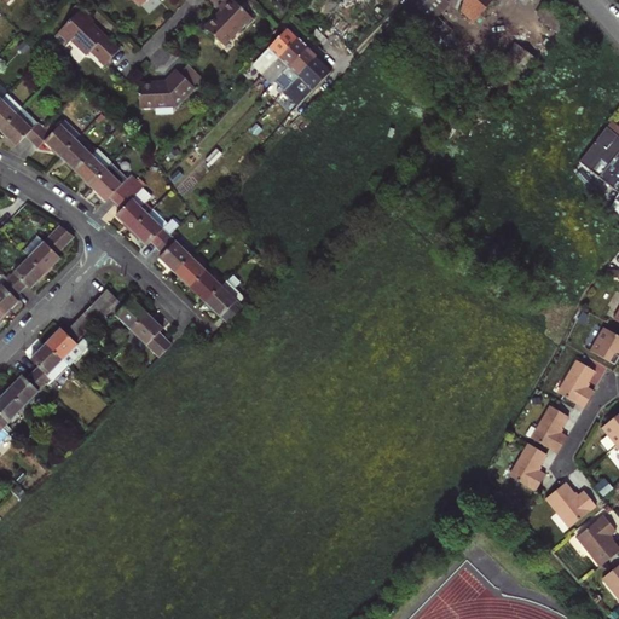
[(221,11),(206,28),(224,45),(238,30),(239,32),(253,18),(233,0),(225,0),(218,7),(221,11)]
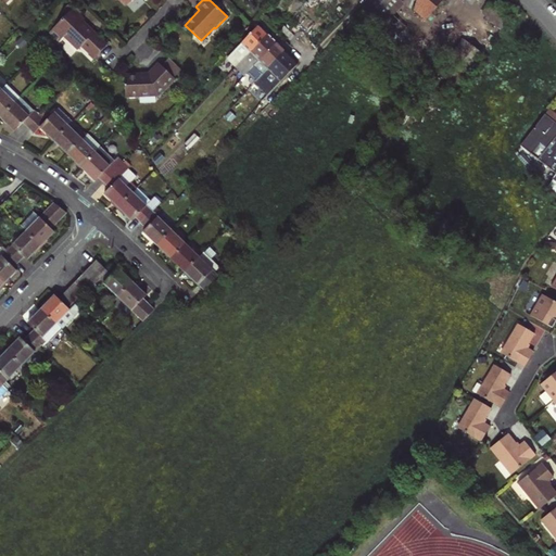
[(377,34),(394,15),(405,3),(401,0),(374,0),(355,20),(369,34),(373,30),(377,34)]
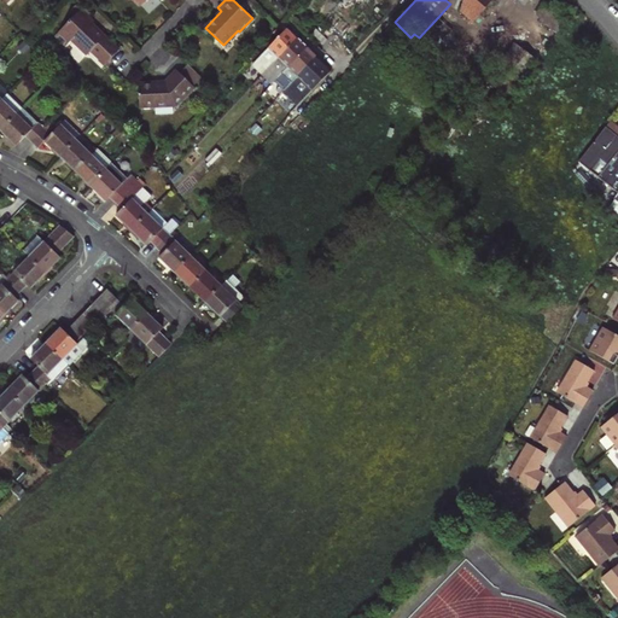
[(493,1),(490,0),(462,0),(466,4),(460,10),(473,22),(493,1)]
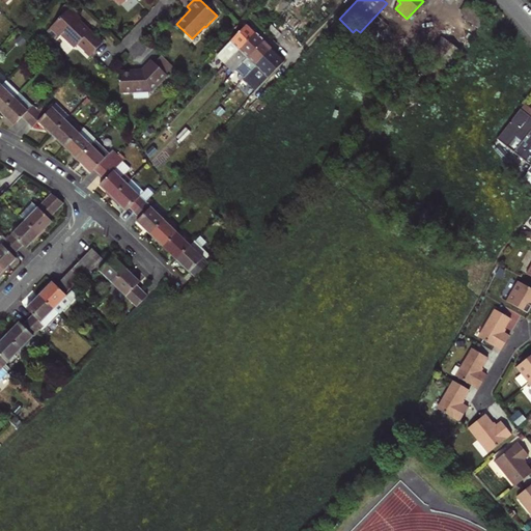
[(486,21),(468,3),(458,11),(477,29),(486,21)]
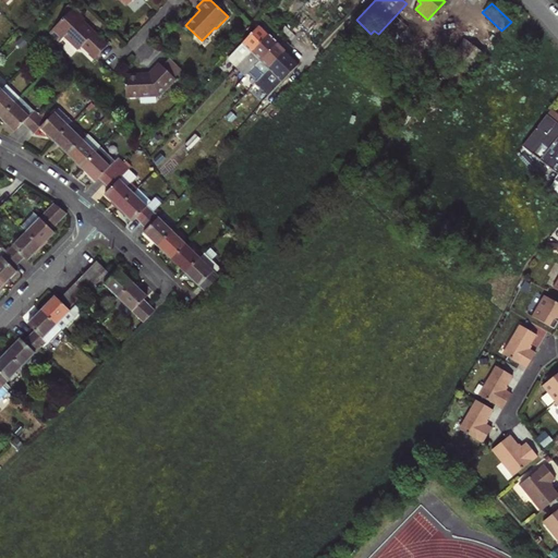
[(84,46),(92,52),(96,57),(107,46),(83,23),(85,20),(73,8),(50,33),(60,43),(65,36),(80,49),(84,46)]
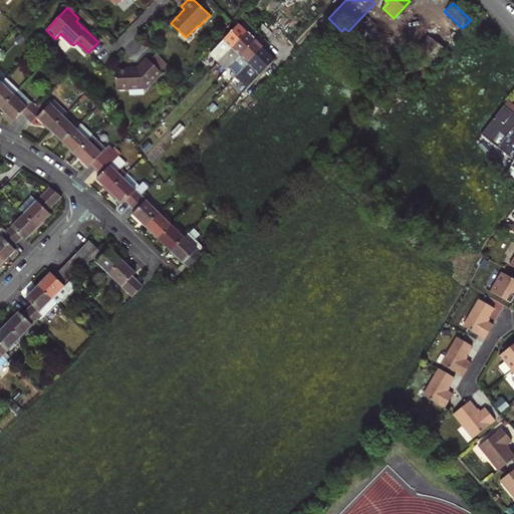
[(341,31),(328,18),(326,21),(339,33),(341,31)]
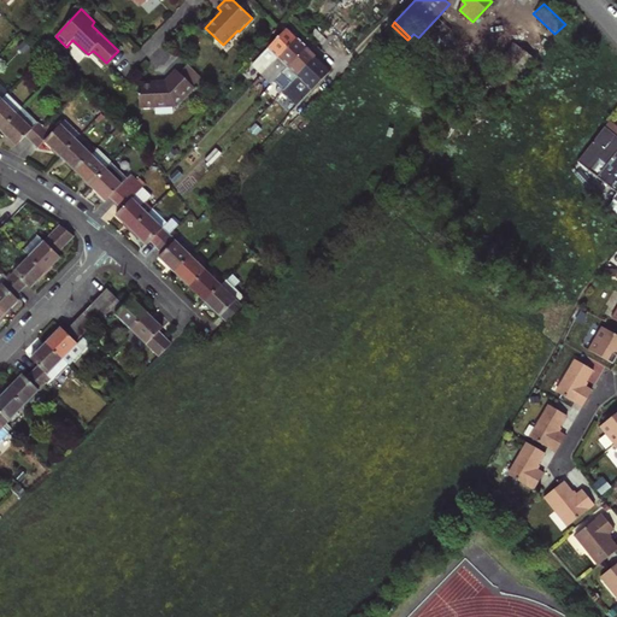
[(259,57),(269,66),(298,39),(287,28),(259,57)]
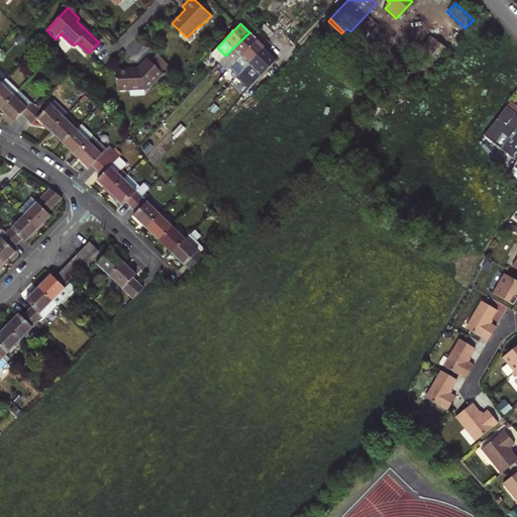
[(437,27),(430,35),(449,49),(455,41),(437,27)]
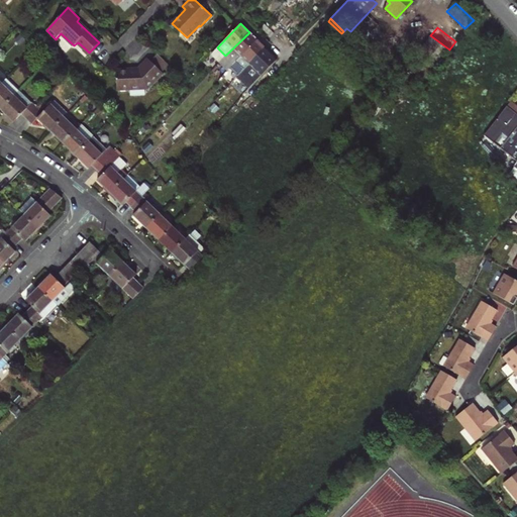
[(229,69),(230,68),(256,39),(249,32),(225,56),(220,61),(229,69)]
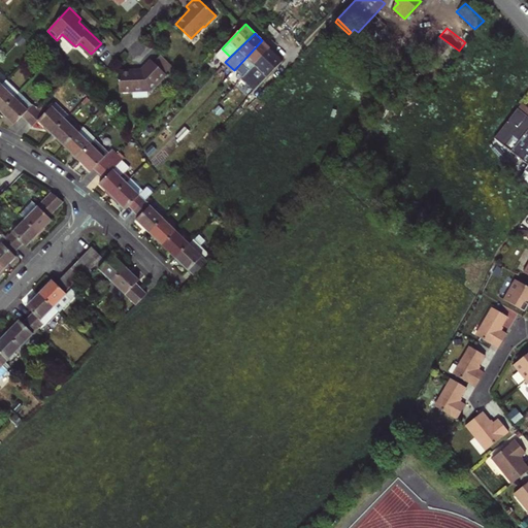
[(439,36),(415,67),(434,83),(459,51),(439,36)]
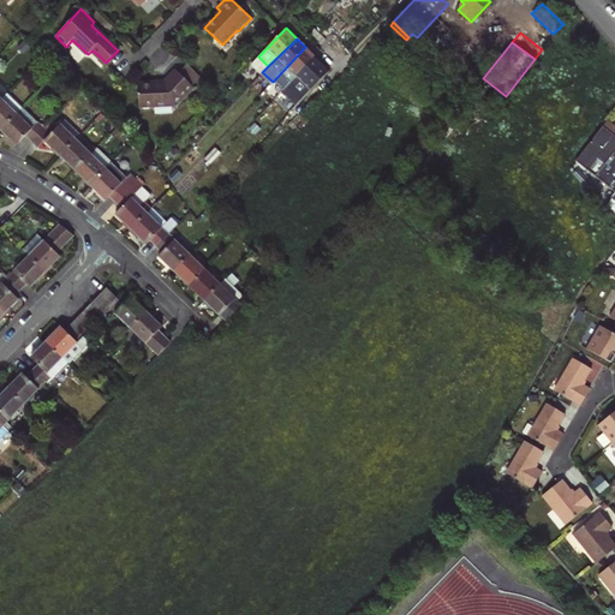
[(305,47),(274,81),(279,85),(276,89),(280,94),(284,90),(315,57),(305,47)]
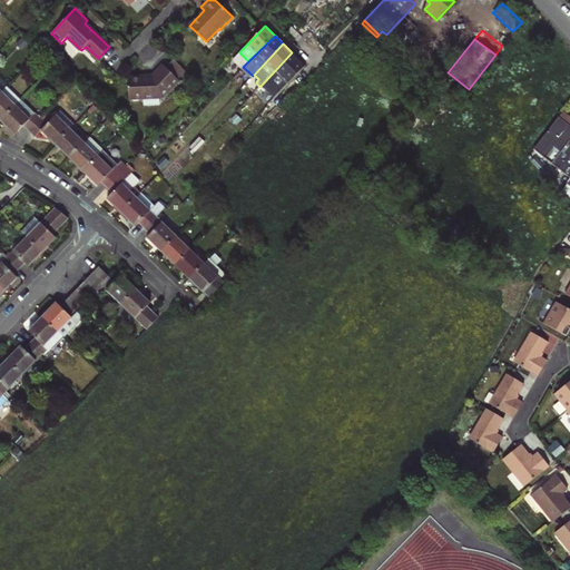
[(292,52),(263,84),(267,88),(274,80),(276,81),(268,89),(275,97),(305,66),(292,52)]
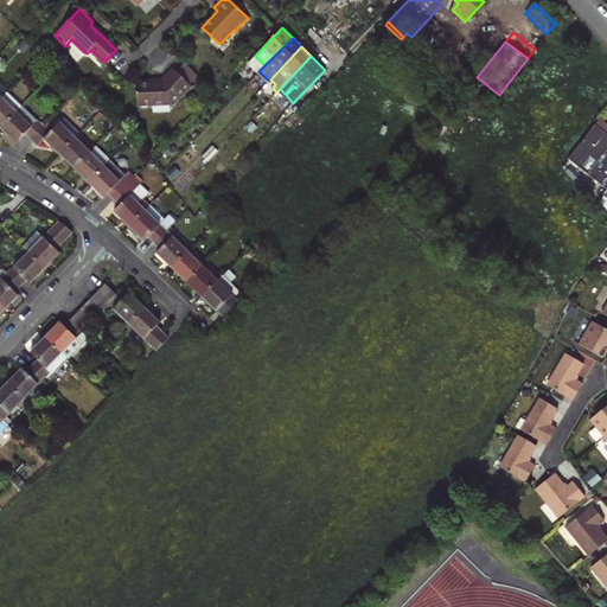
[(153,81),(136,82),(138,106),(172,103),(190,85),(174,71),(163,83),(153,83),(153,81)]
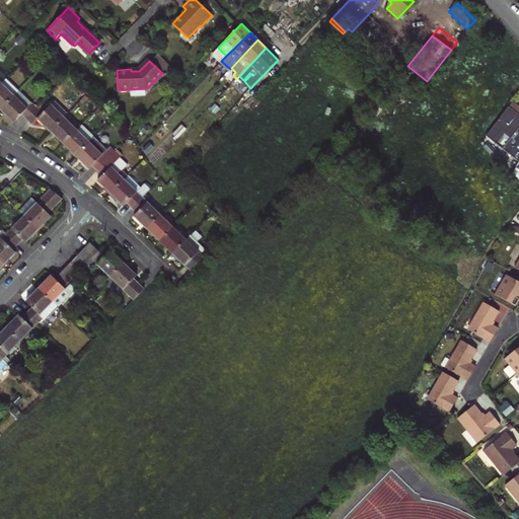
[(1,83),(0,84),(0,108),(0,109),(19,90),(6,78),(1,83)]
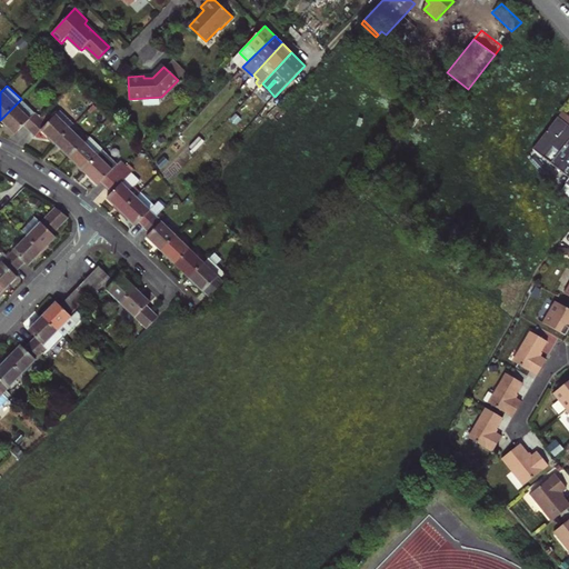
[(40,118),(21,99),(0,120),(15,133),(25,125),(29,129),(40,118)]
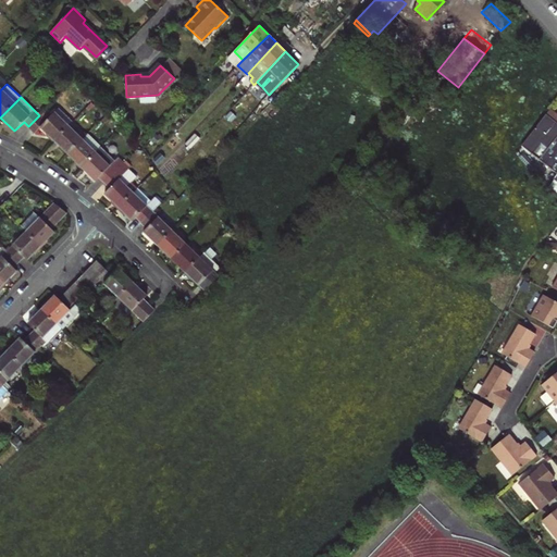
[(556,112),(551,108),(537,124),(541,126),(532,138),(540,144),(532,153),(556,174),(556,173),(556,112)]
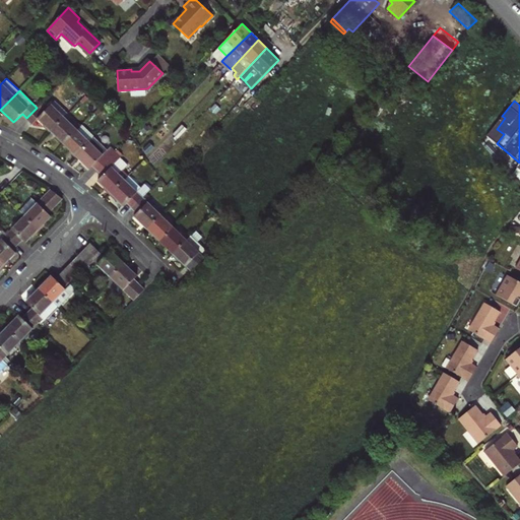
[(43,114),(37,108),(26,118),(33,124),(38,119),(51,131),(64,118),(68,113),(55,102),(43,114)]
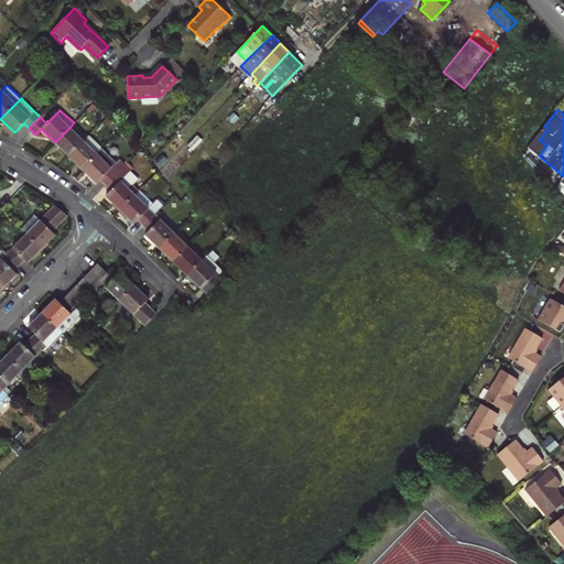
[(84,141),(69,128),(55,142),(68,155),(84,141)]
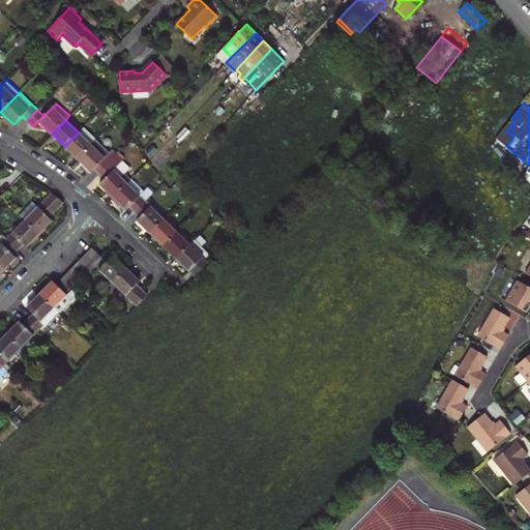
[(168,126),(158,137),(165,143),(174,133),(168,126)]
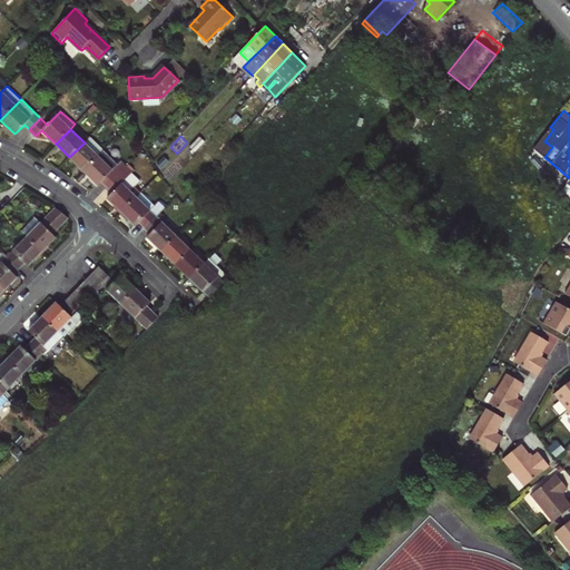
[(84,172),(104,150),(89,137),(85,143),(69,157),(84,172)]
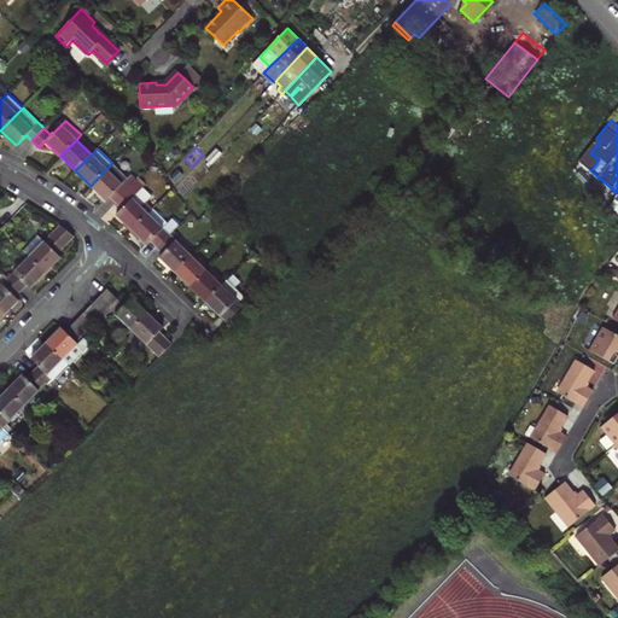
[(216,149),(202,164),(208,169),(222,153),(216,149)]
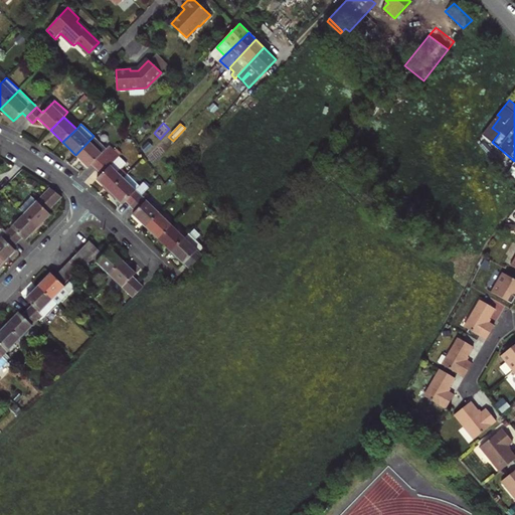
[(106,149),(94,136),(75,155),(89,167),(92,164),(97,169),(116,150),(110,145),(106,149)]
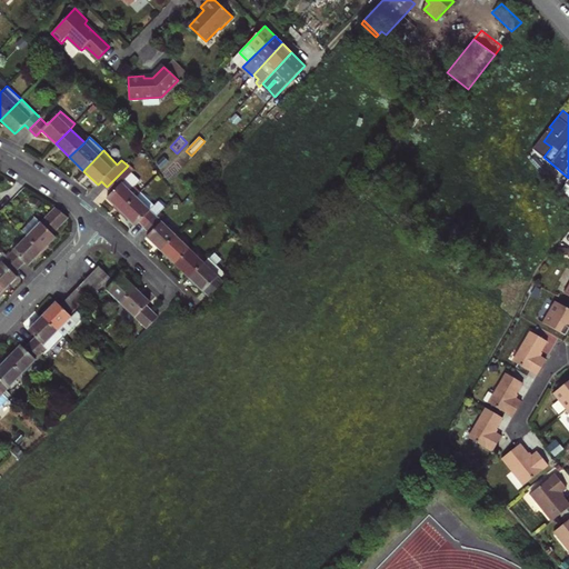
[(121,212),(141,192),(133,186),(138,180),(131,173),(133,171),(128,166),(107,187),(112,192),(107,198),(121,212)]
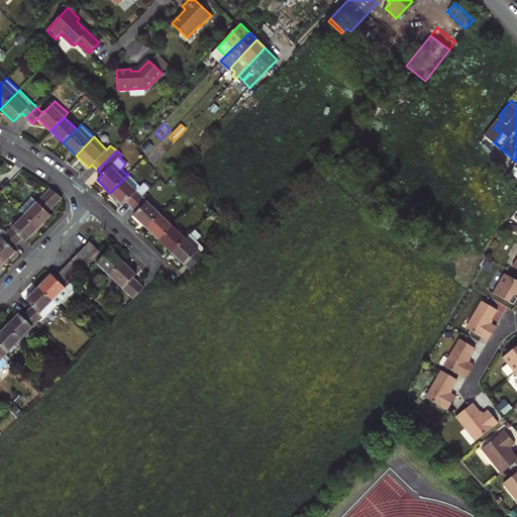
[(126,202),(131,207),(142,196),(150,188),(144,183),(140,187),(128,175),(110,193),(123,205),(126,202)]
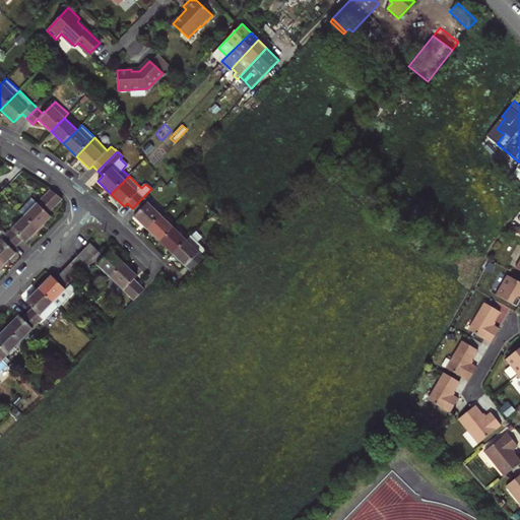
[(49,213),(63,198),(51,189),(38,203),(31,199),(19,211),(24,216),(39,230),(52,216),(49,213)]
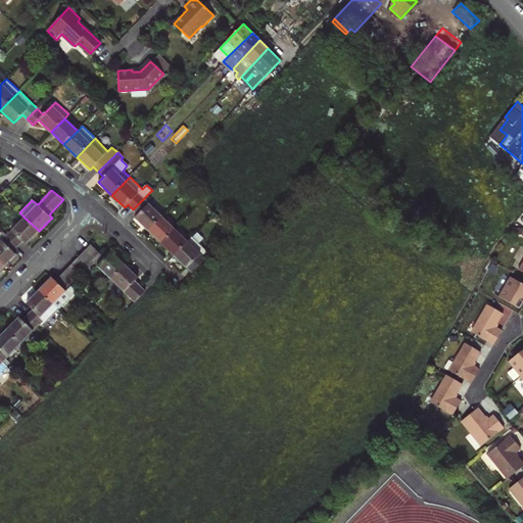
[(148,230),(161,216),(144,198),(133,209),(138,215),(135,218),(148,230)]
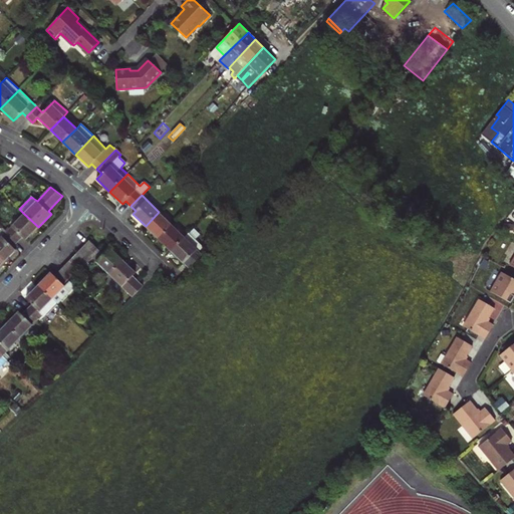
[(159,238),(172,225),(159,212),(146,226),(159,238)]
